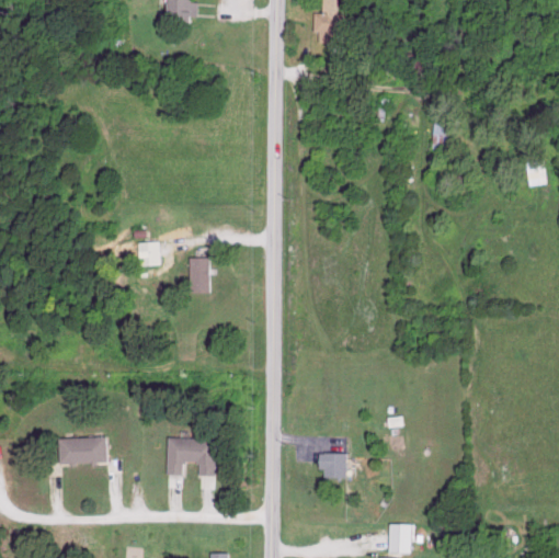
[(162,0),(162,20),(197,21),(198,3),(190,3),(189,0),(162,0)]
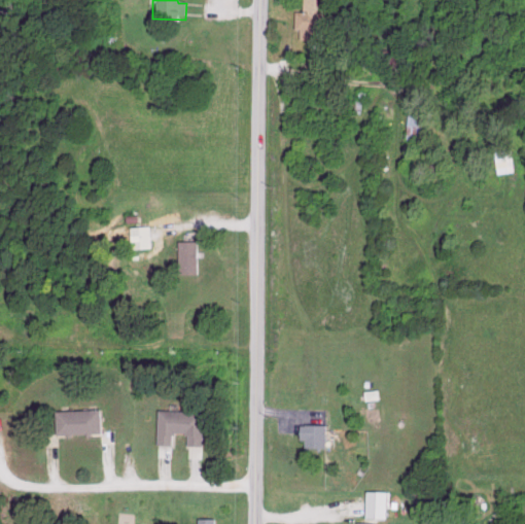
[(317,0),(303,0),(303,14),(295,14),(294,31),(300,31),(300,40),(321,41),(322,13),(317,13),(317,0)]
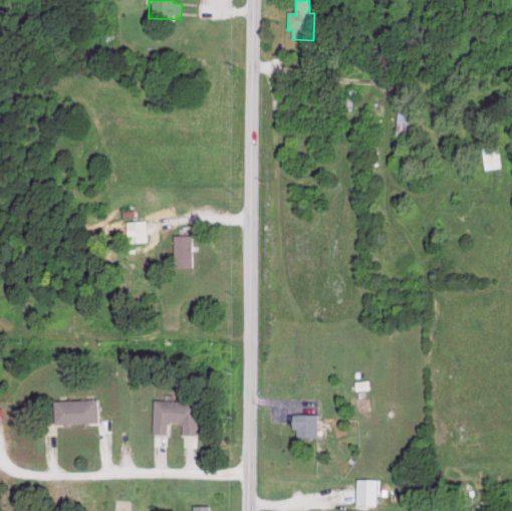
[(417,140),(417,114),(398,113),(397,139),(417,140)]
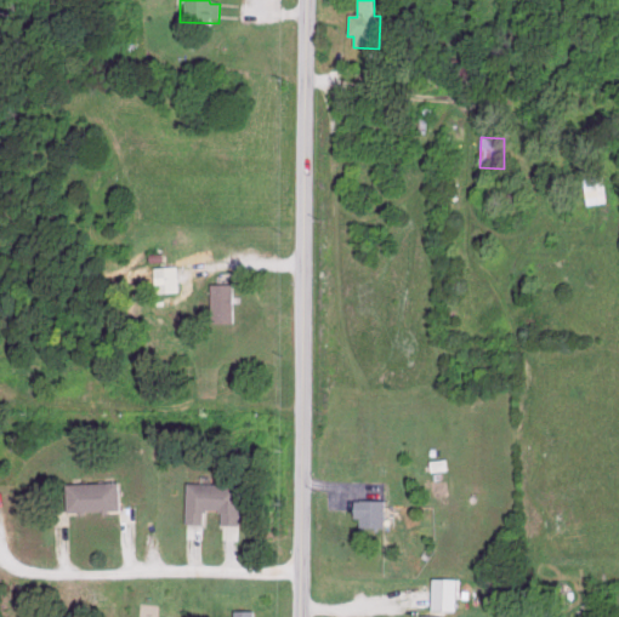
[(607,204),(603,177),(583,181),(586,207),(607,204)]
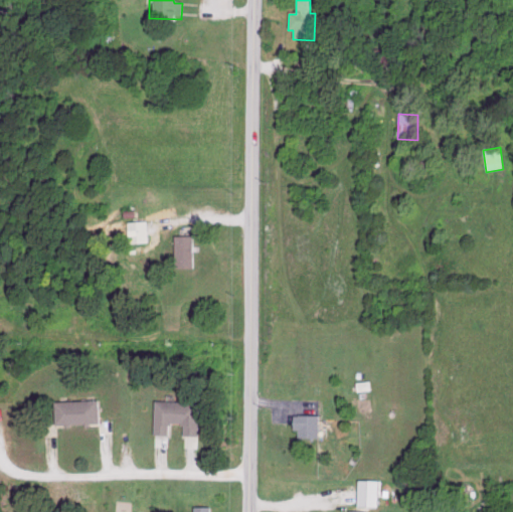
[(146,222),(126,223),(127,244),(147,244),(146,222)]
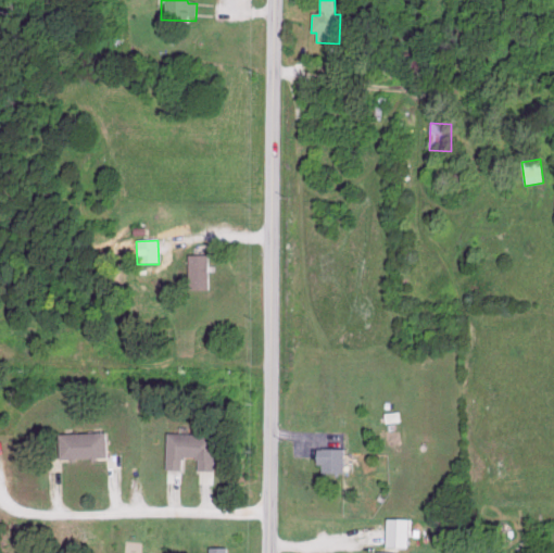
[(208,255),(189,256),(190,290),(209,290),(208,255)]
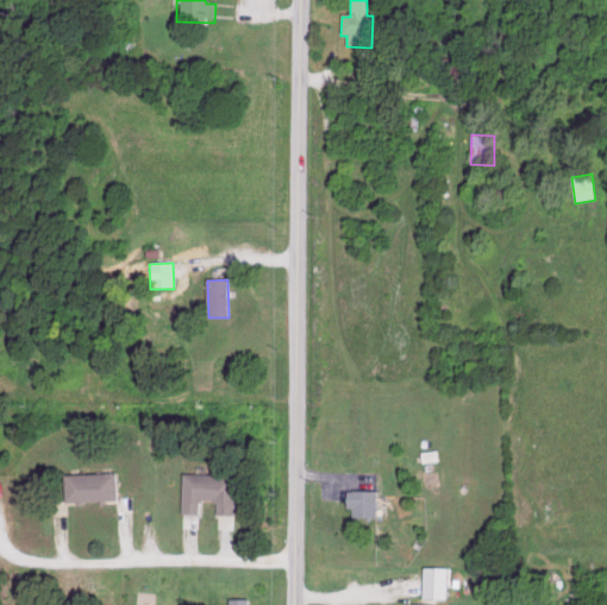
[(117,502),(116,474),(62,477),(63,503),(117,502)]
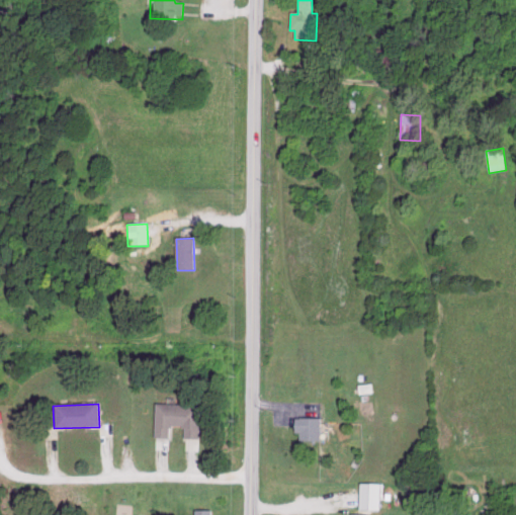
[(154,438),(170,438),(171,427),(183,427),(183,439),(198,439),(199,406),(154,405),(154,438)]
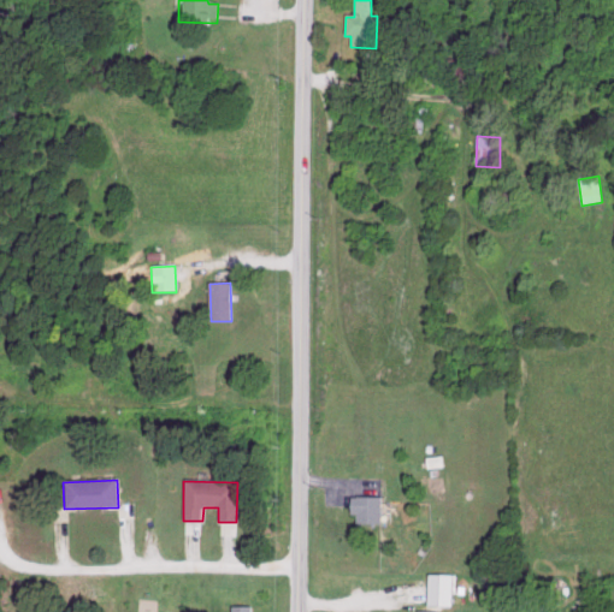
[(355,526),(381,524),(381,498),(352,498),(352,516),(355,516),(355,526)]
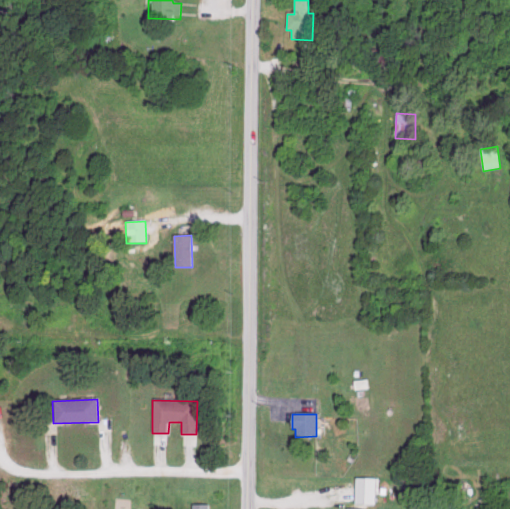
[(373,505),(374,479),(354,479),(353,504),(373,505)]
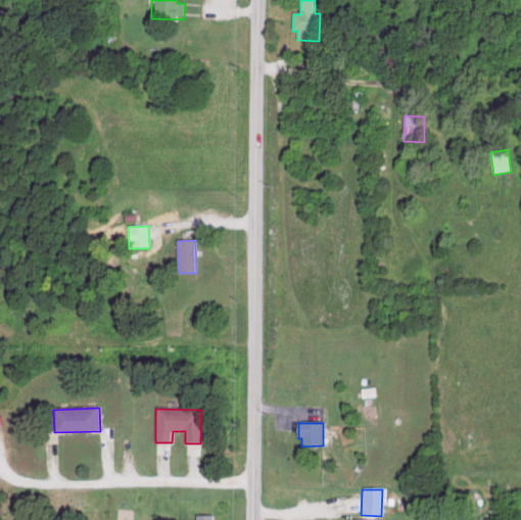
All buildings are outlined.
